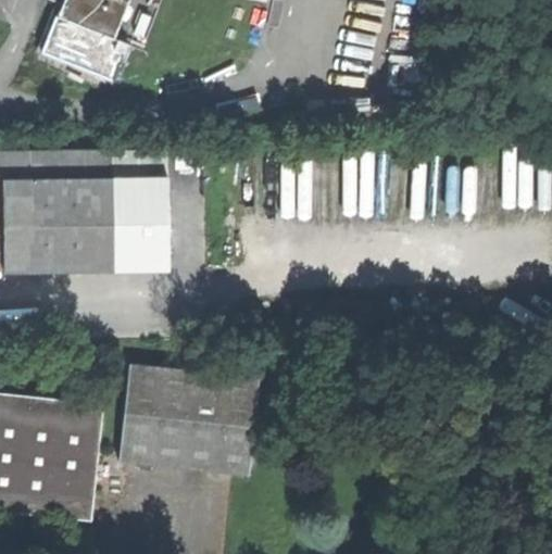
[(62,0),(57,15),(113,37),(127,0),(62,0)]
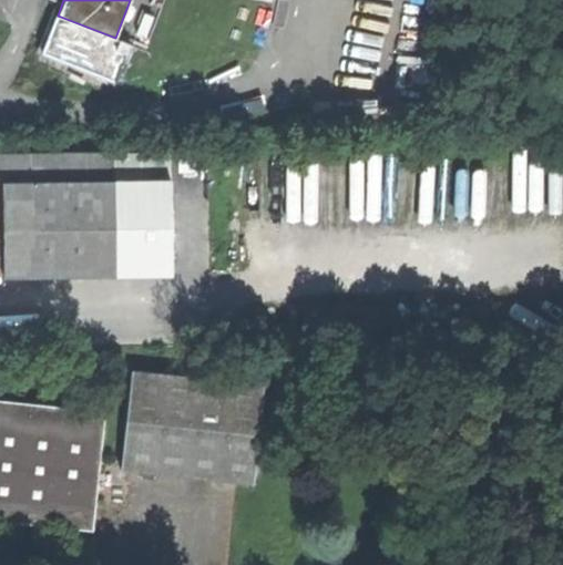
[(130,43),(115,38),(58,16),(43,51),(115,80),(130,43)]
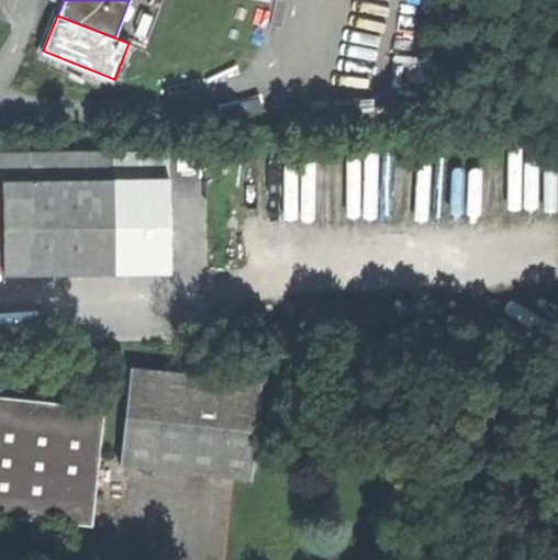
[(0,276),(115,276),(114,155),(0,155),(0,276)]
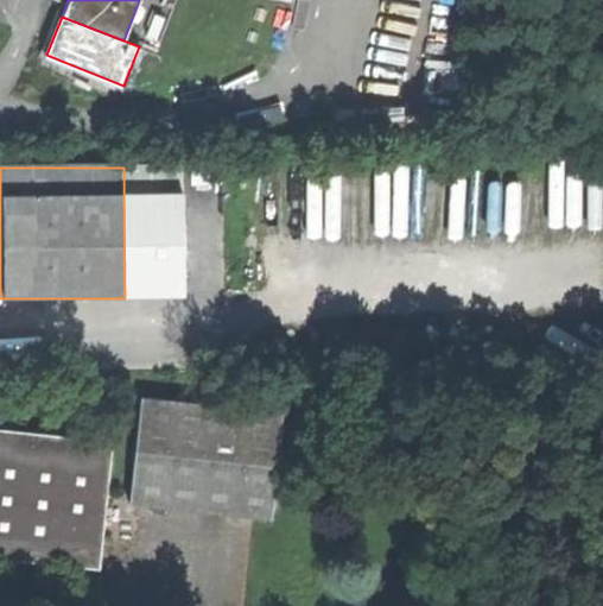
[(285,417),(144,403),(133,507),(273,523),(285,417)]
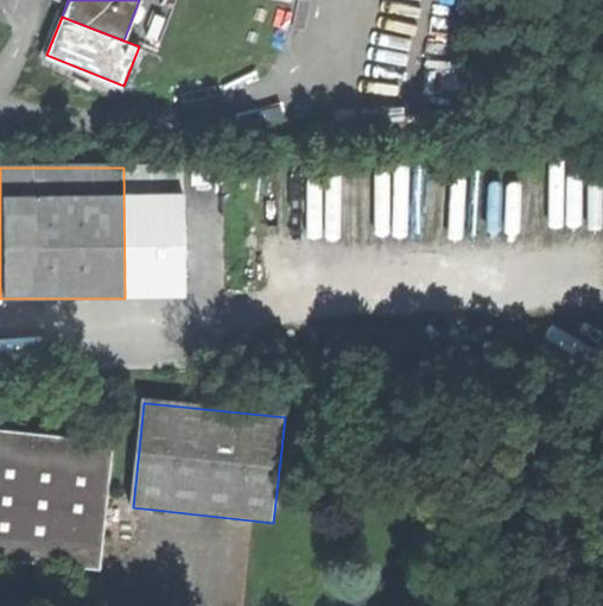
[(0,561),(102,570),(114,442),(0,430),(0,561)]
